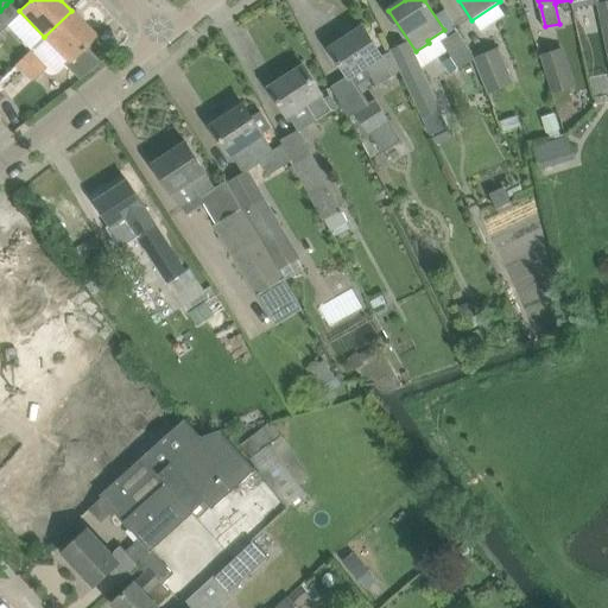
[(0,11),(0,30),(16,14),(6,5),(0,11)]
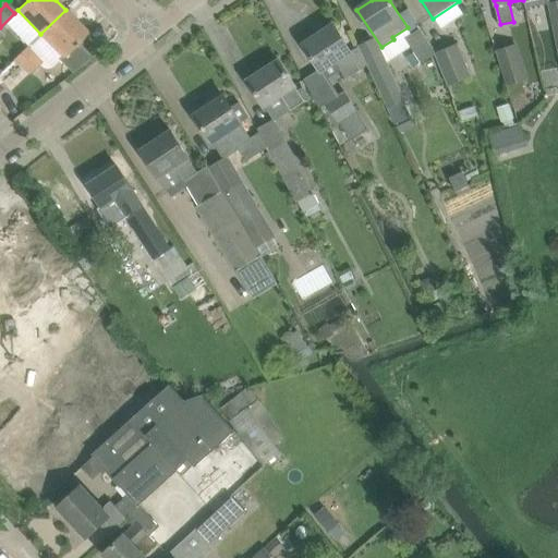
[(424,62),(436,55),(421,27),(409,9),(401,14),(413,34),(408,39),(424,62)]
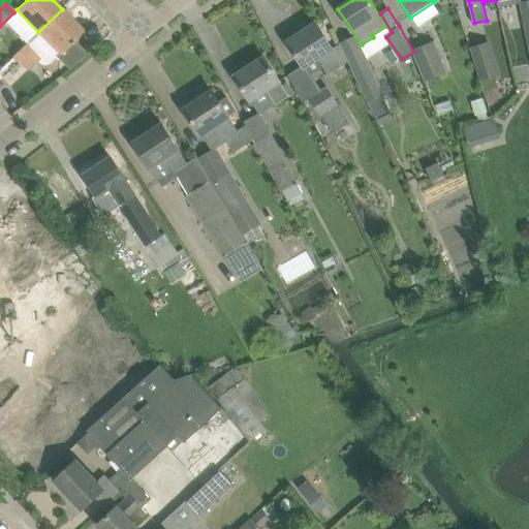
[(38,32),(28,41),(50,63),(57,57),(69,69),(88,54),(73,40),(83,31),(62,9),(38,32)]
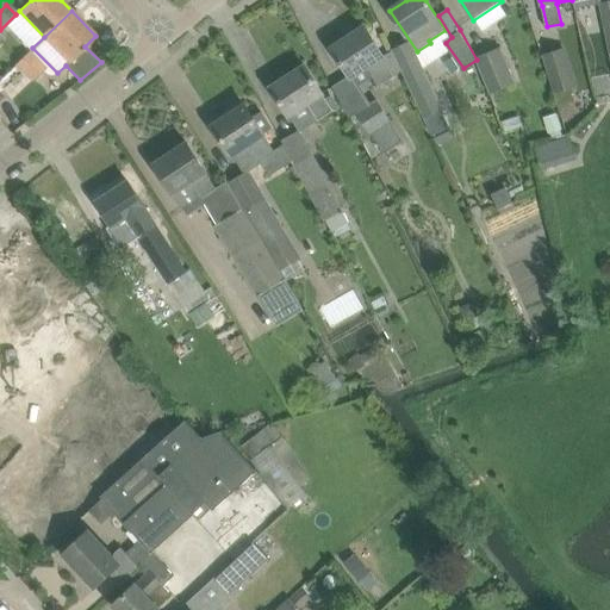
[(366,26),(332,49),(346,68),(350,76),(367,67),(373,76),(380,87),(393,78),(397,76),(385,56),(379,47),(366,26)]
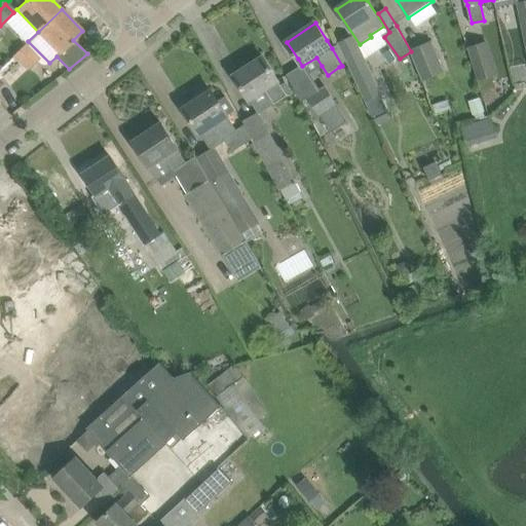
[(433,42),(411,51),(423,80),(446,71),(433,42)]
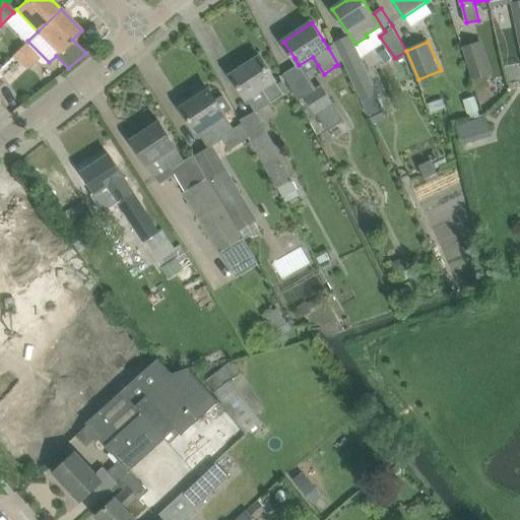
[(463,49),(473,80),(493,74),(483,43),(463,49)]
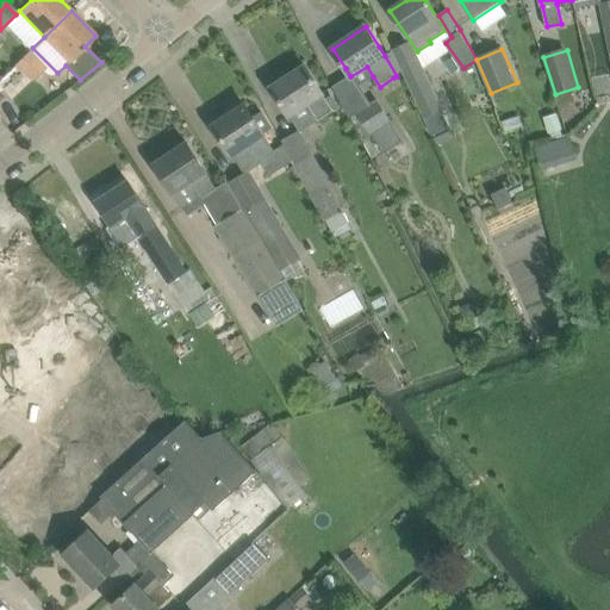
[(27,51),(17,61),(35,78),(44,67),(27,51)]
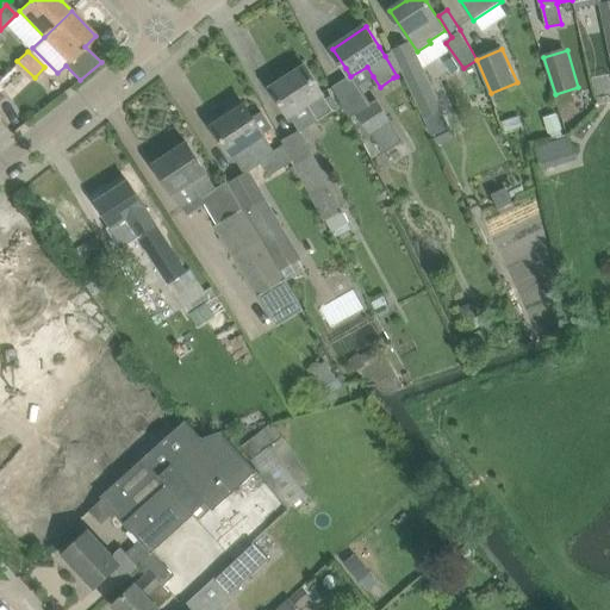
[(305,66),(272,88),(285,107),(290,116),(291,117),(310,104),(321,119),(335,110),(334,109),(327,98),(318,86),(305,66)]
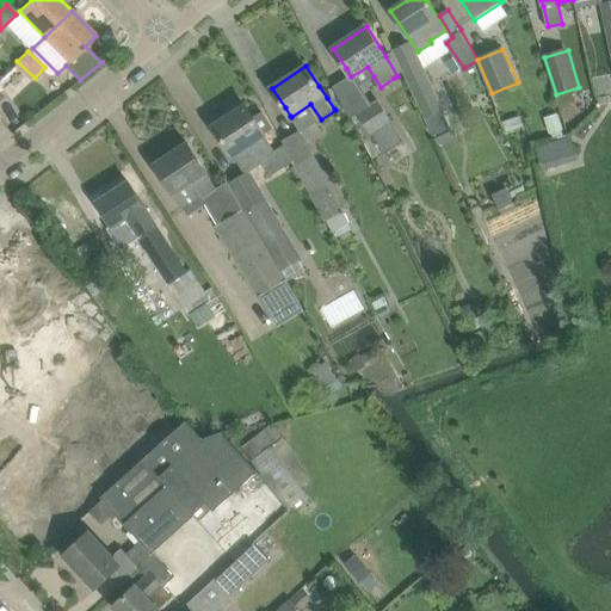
[(427,72),(409,80),(439,146),(457,137),(427,72)]
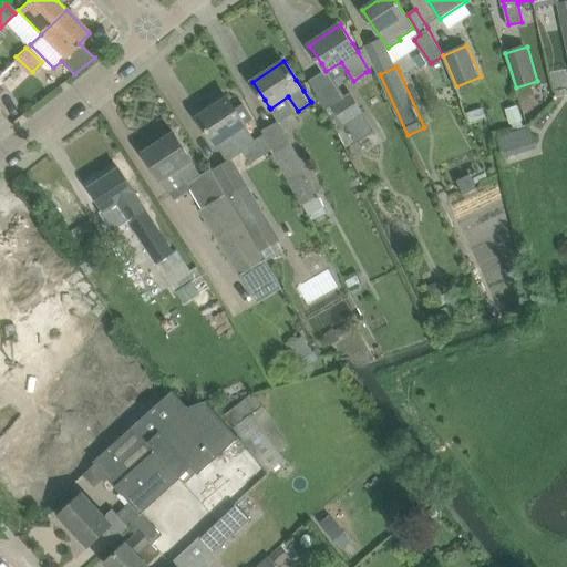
[(375,133),(350,94),(333,105),(358,144),(375,133)]
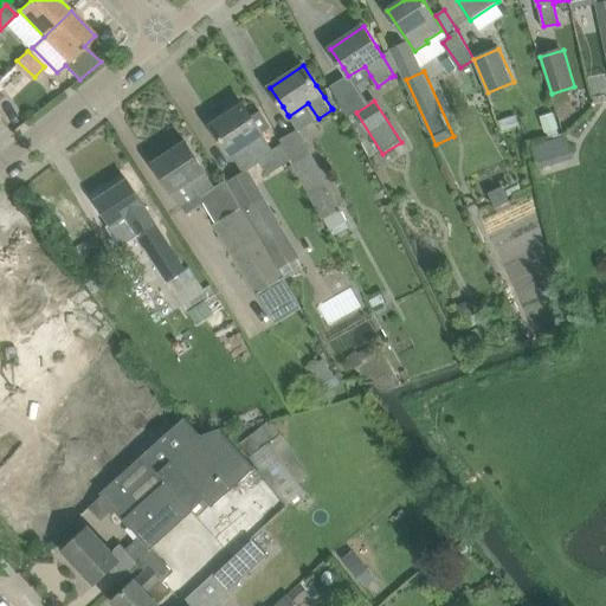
[(244,104),(212,126),(225,144),(231,154),(242,171),(244,173),(250,169),(260,162),(259,160),(274,150),(262,134),(262,133),(271,128),(260,111),(251,116),(244,104)]
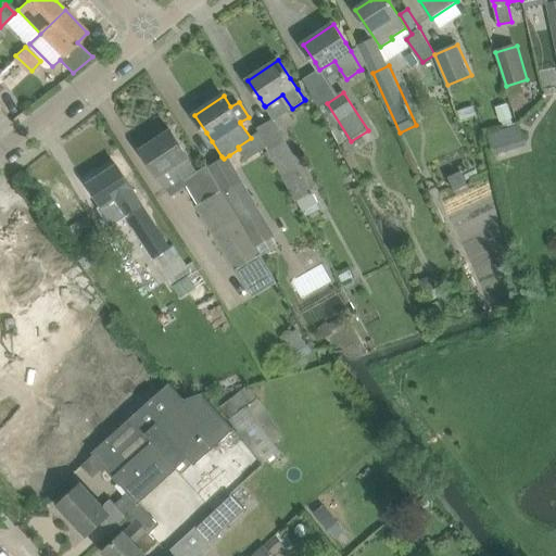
[(507,103),(496,108),(503,126),(512,123),(510,118),(513,117),(507,103)]
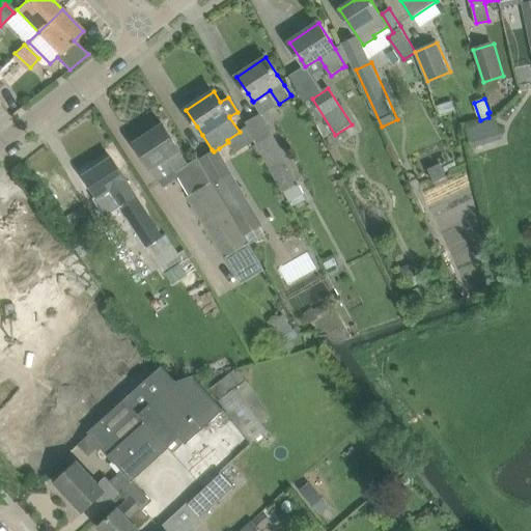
[(451,101),(437,106),(440,115),(454,110),(451,101)]
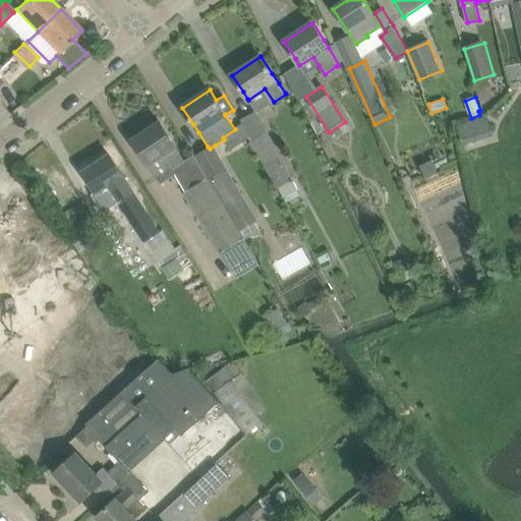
[(487,118),(456,127),(462,146),(493,136),(487,118)]
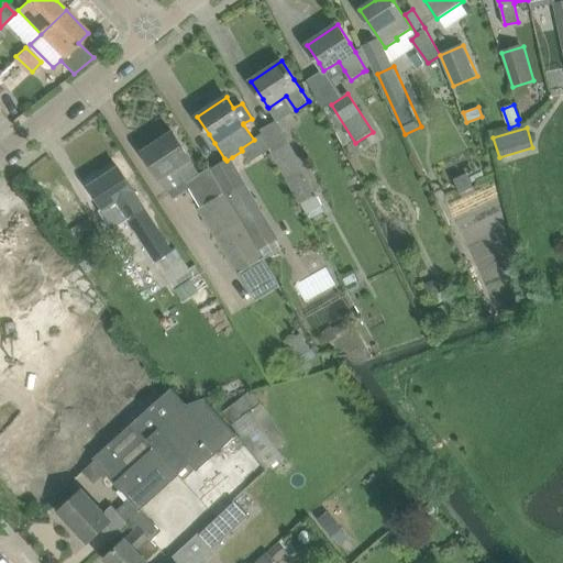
[(173,132),(143,152),(155,170),(161,178),(169,194),(200,174),(185,151),(173,132)]
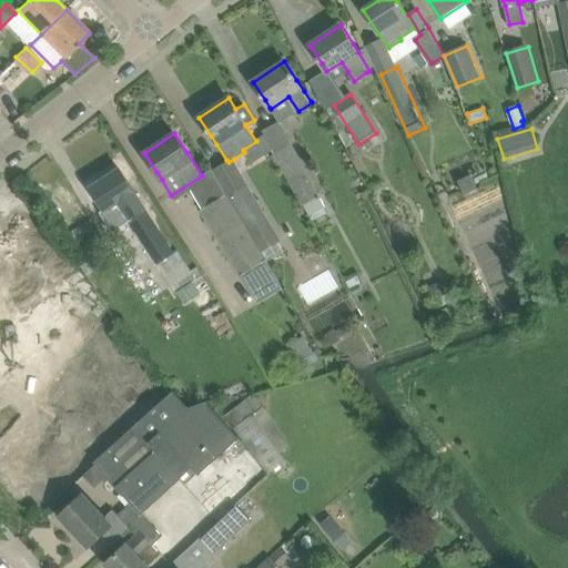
[(292,143),(275,152),(276,154),(281,164),(303,204),(320,195),(292,143)]
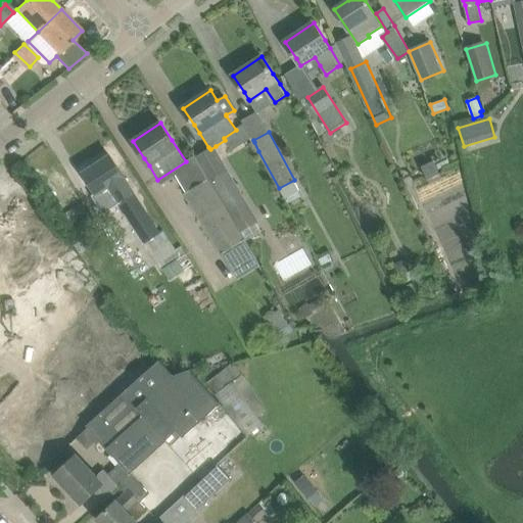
[(104,214),(120,204),(135,194),(110,156),(84,173),(96,193),(93,195),(104,214)]
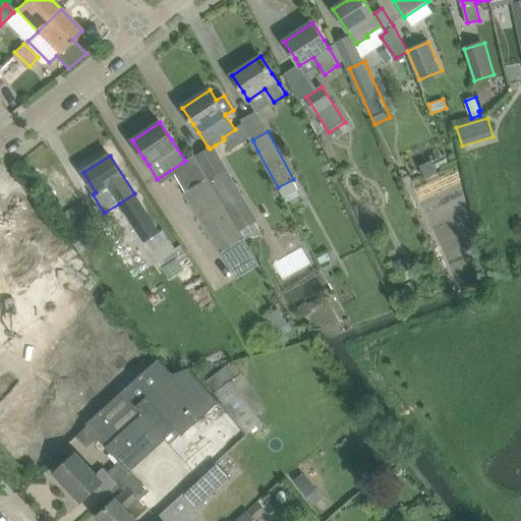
[(226,166),(206,178),(242,239),(245,238),(245,237),(241,230),(254,222),(255,222),(256,221),(226,166)]
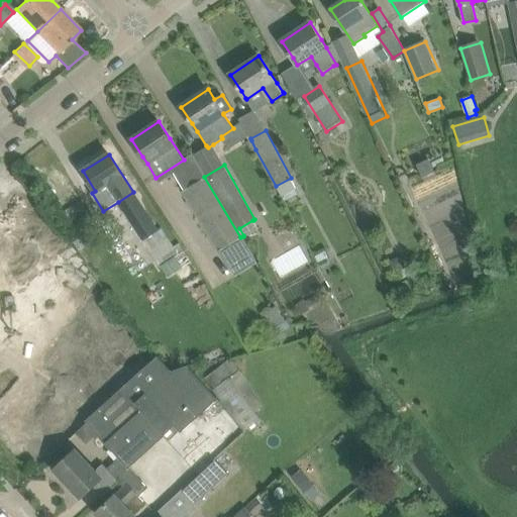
[(204,177),(184,189),(219,251),(220,250),(240,237),(204,177)]
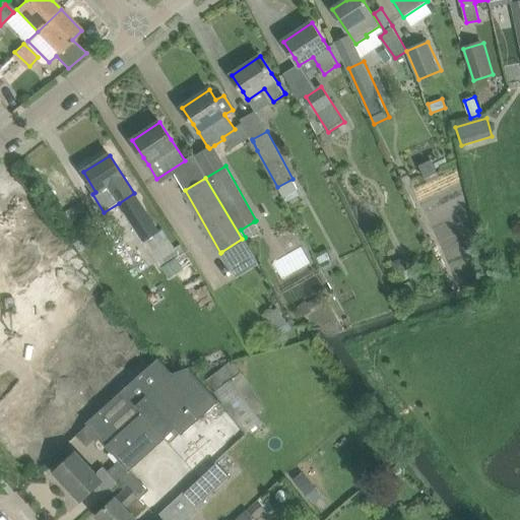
[(158,231),(134,193),(119,203),(122,209),(160,268),(177,258),(186,252),(181,244),(175,248),(163,229),(158,231)]
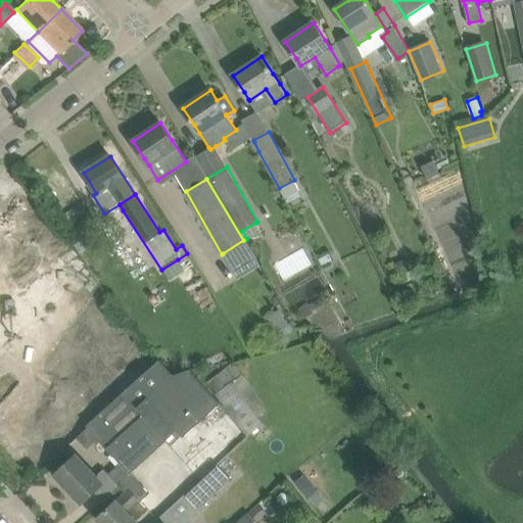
[(0,363),(18,345),(16,343),(27,333),(44,317),(59,302),(67,294),(58,284),(28,253),(6,232),(0,225),(0,363)]
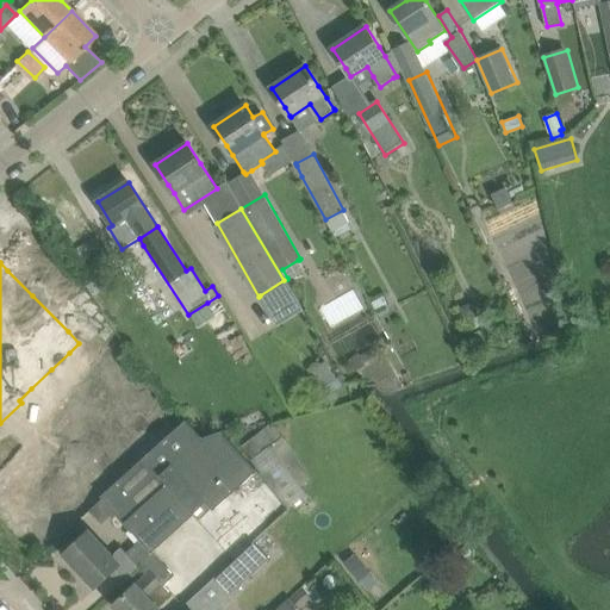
[(311,371),(323,388),(337,379),(327,361),(311,371)]
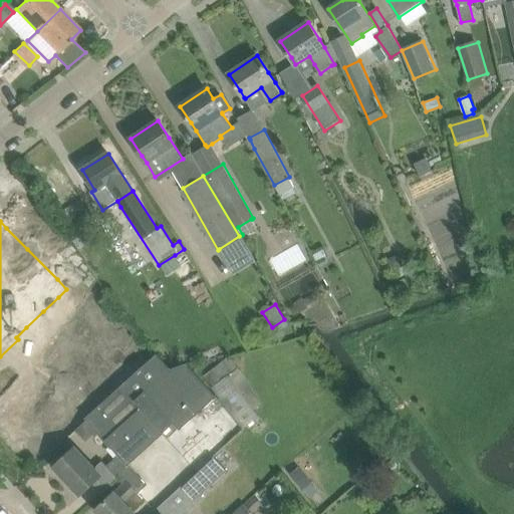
[(284,319),(272,327),(276,333),(289,325),(285,318),(284,319)]
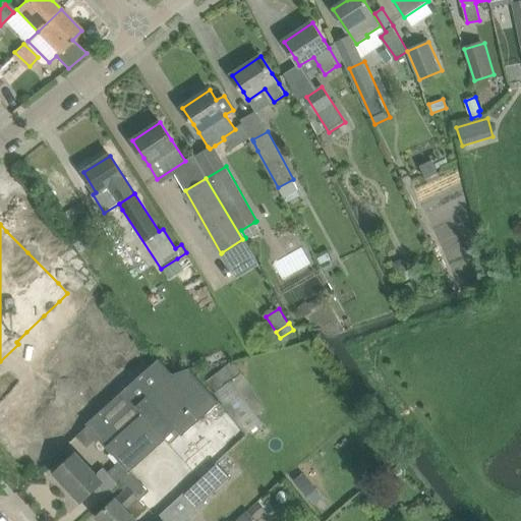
[(159,359),(87,424),(98,438),(119,460),(130,472),(166,439),(176,428),(180,433),(182,435),(219,403),(189,369),(172,374),(167,368),(159,359)]
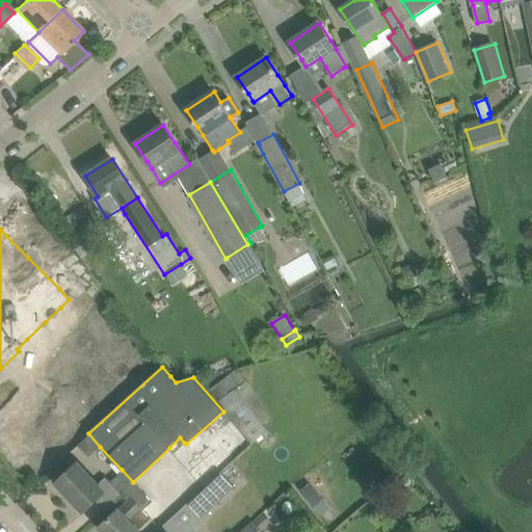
[(233,390),(218,401),(251,441),(265,430),(233,390)]
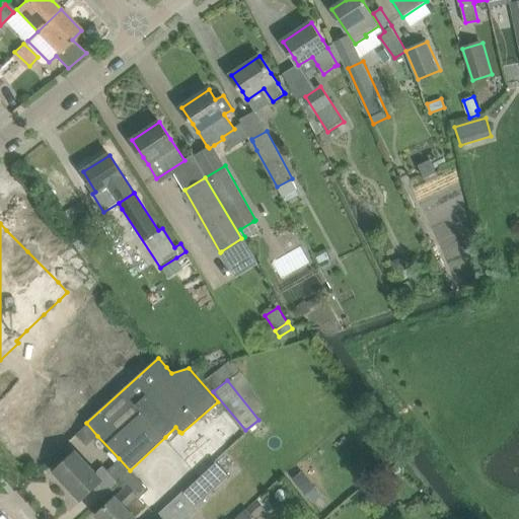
[(70,457),(56,471),(57,473),(57,477),(63,484),(66,483),(80,498),(91,488),(102,499),(120,484),(132,472),(130,470),(119,458),(106,469),(103,465),(94,474),(85,465),(74,453),(70,457)]
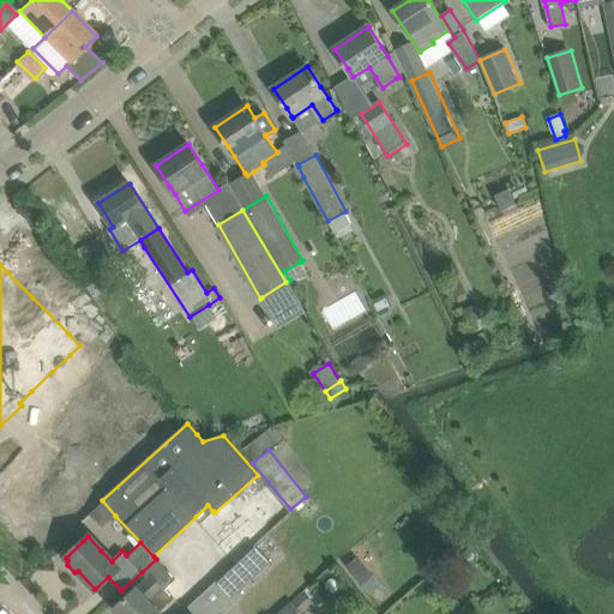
[(254,546),(215,583),(230,601),(270,564),(254,546)]
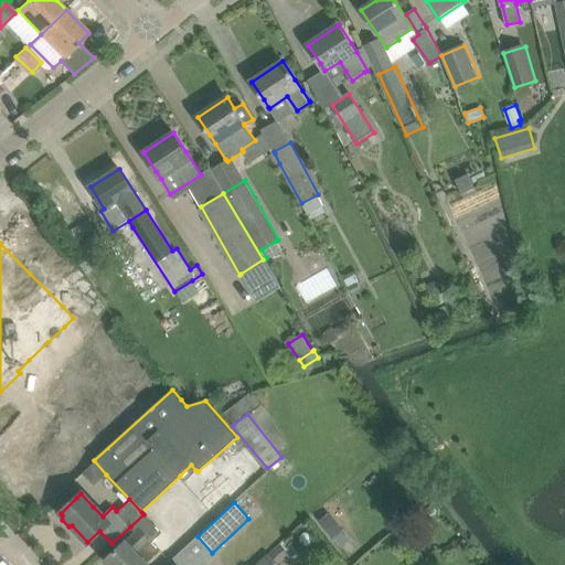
[(161,533),(144,514),(130,526),(136,532),(105,561),(108,564),(145,564),(160,552),(152,543),(161,533)]
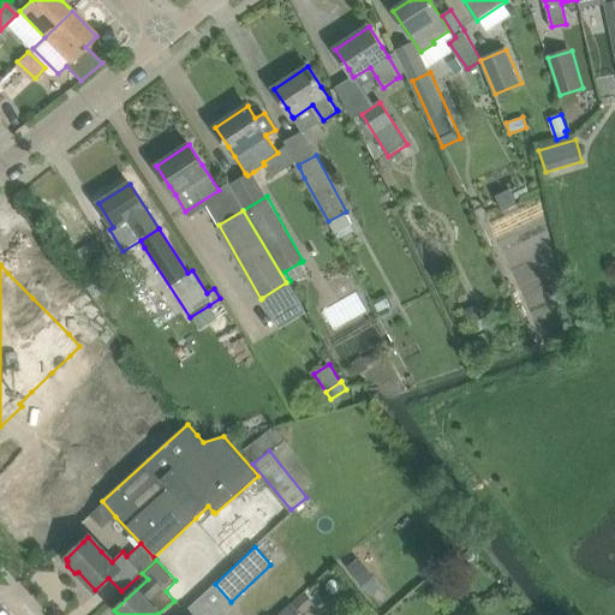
[(435,573),(430,577),(439,587),(446,583),(451,579),(454,577),(446,566),(436,573),(435,573)]
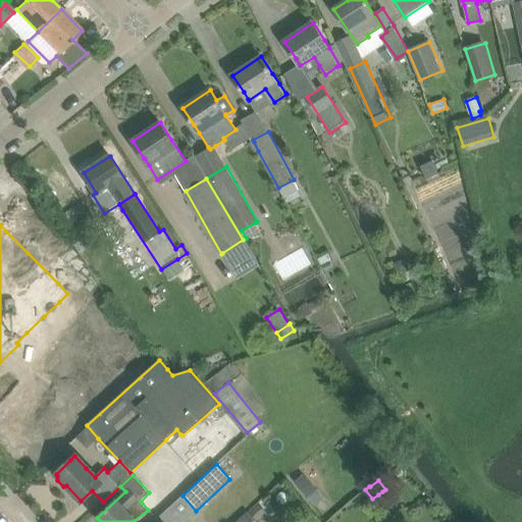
[(277,497),(277,499),(277,500),(277,501),(278,502),(279,503),(280,503),(281,504),(282,504),(283,503),(285,503),(286,502),(286,501),(288,500),(288,499),(288,497),(288,496),(286,494),(285,493),(284,493),(283,492),(281,492),(280,492),(279,493),(278,494),(277,496),(277,497)]
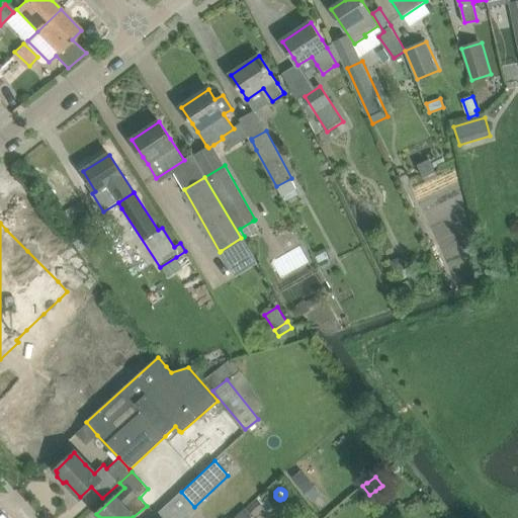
[(313,489),(306,494),(313,502),(319,496),(313,489)]
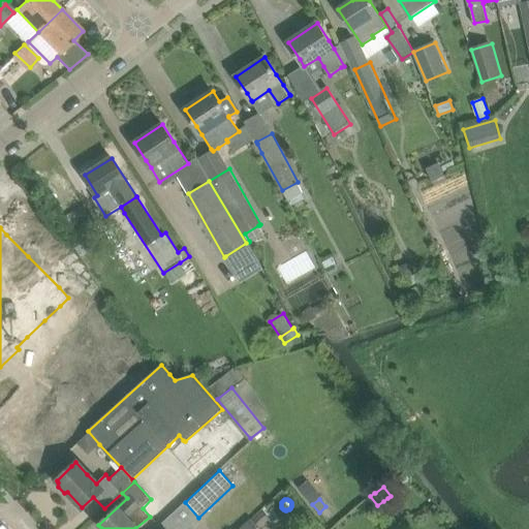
[(186,528),(187,528),(174,514),(156,528),(186,528)]
